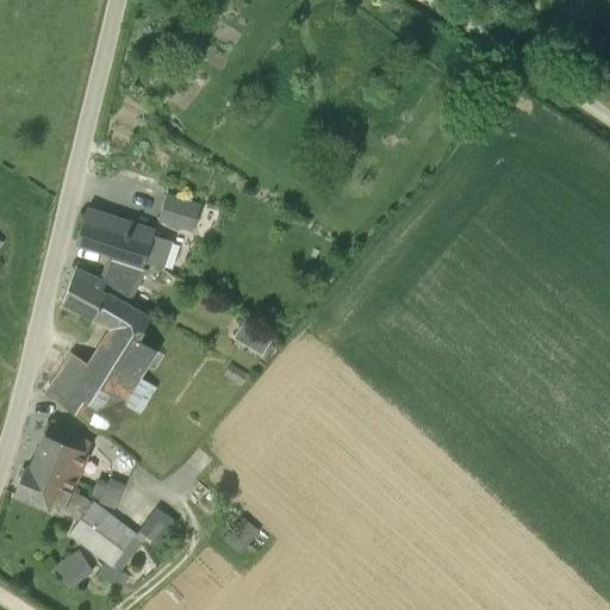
[(167,194),(159,219),(193,230),(201,205),(167,194)]
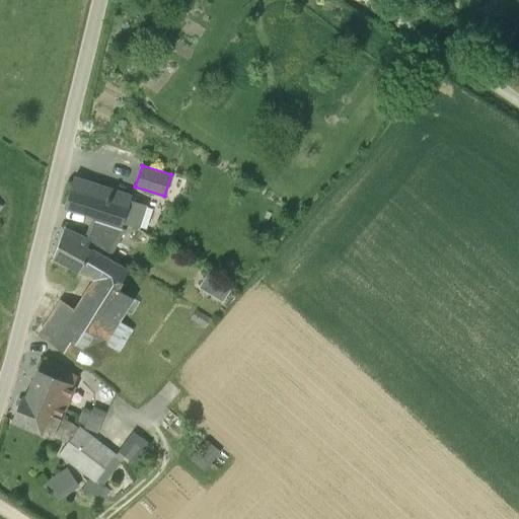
[(132,196),(74,176),(65,206),(123,224),(123,223),(139,228),(146,205),(131,200),(132,196)]
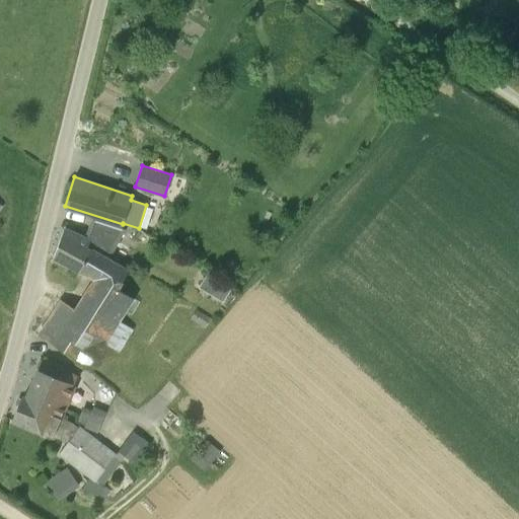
[(54,255),(80,270),(91,250),(95,252),(106,258),(124,229),(93,219),(86,238),(64,229),(54,255)]
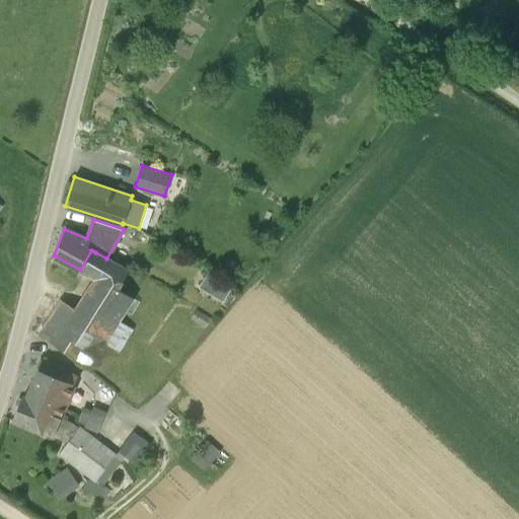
[(89,367),(104,343),(120,352),(133,328),(119,319),(133,297),(119,288),(129,271),(106,258),(95,252),(91,250),(80,270),(96,279),(76,309),(63,303),(56,314),(68,321),(62,331),(47,320),(40,334),(74,357),(89,367)]
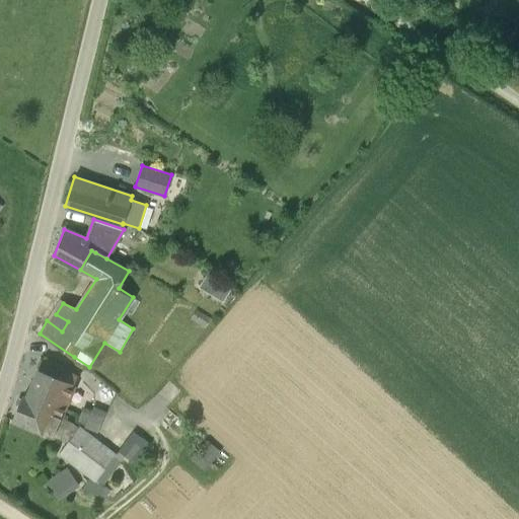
[(232,287),(208,272),(199,287),(223,302),(232,287)]
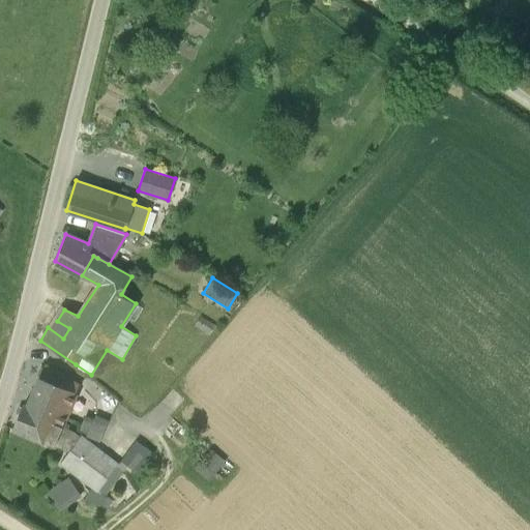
[(200,318),(194,327),(208,336),(214,326),(200,318)]
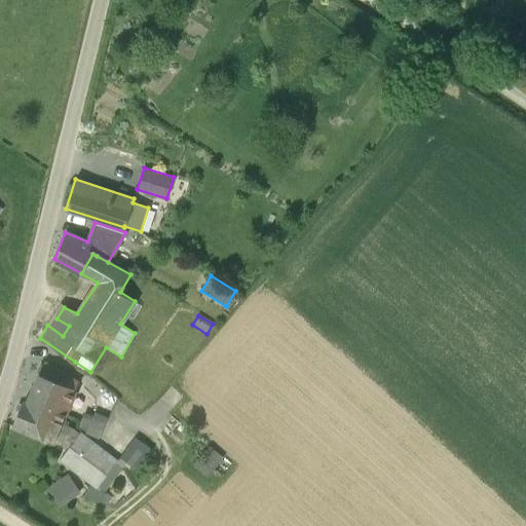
[(12,424),(32,433),(64,447),(69,448),(60,459),(91,483),(85,492),(99,502),(106,493),(104,492),(126,462),(137,470),(152,449),(136,437),(121,457),(120,457),(118,459),(81,431),(80,433),(62,423),(76,390),(75,389),(79,381),(44,361),(27,403),(23,401),(12,424)]
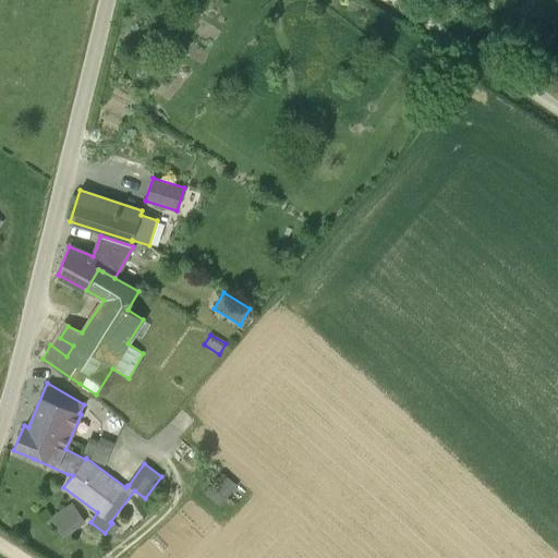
[(108,461),(117,438),(97,432),(89,456),(108,461)]
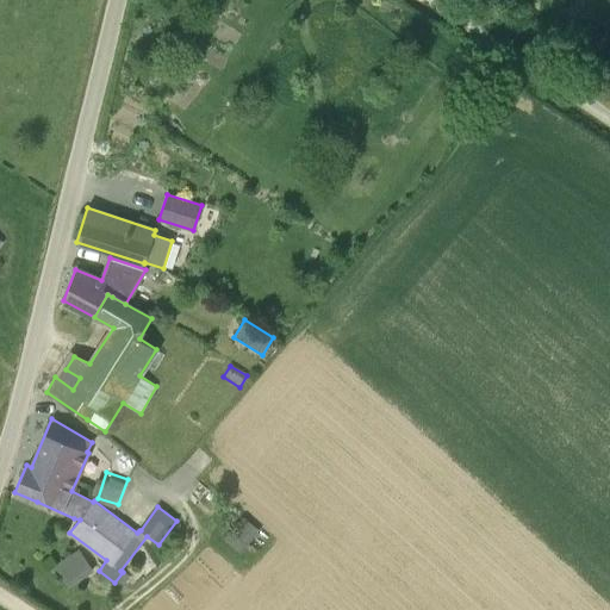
[(257,533),(243,520),(225,540),(240,553),(257,533)]
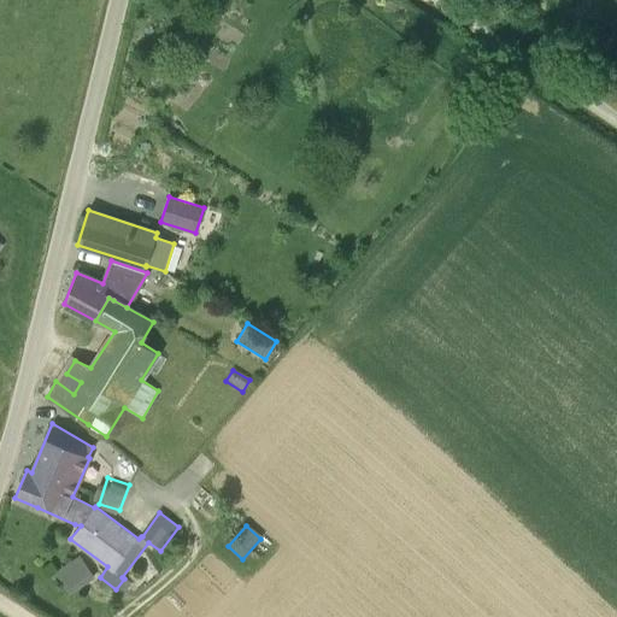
[(70,593),(94,577),(80,557),(56,573),(70,593)]
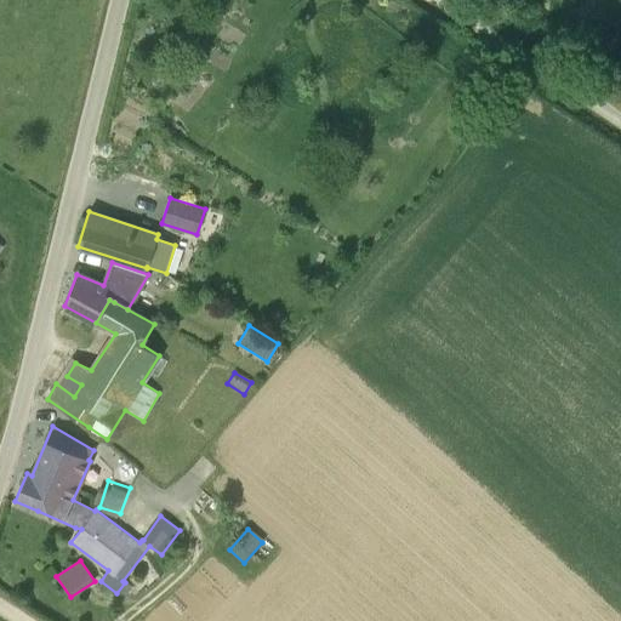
All buildings are outlined.
